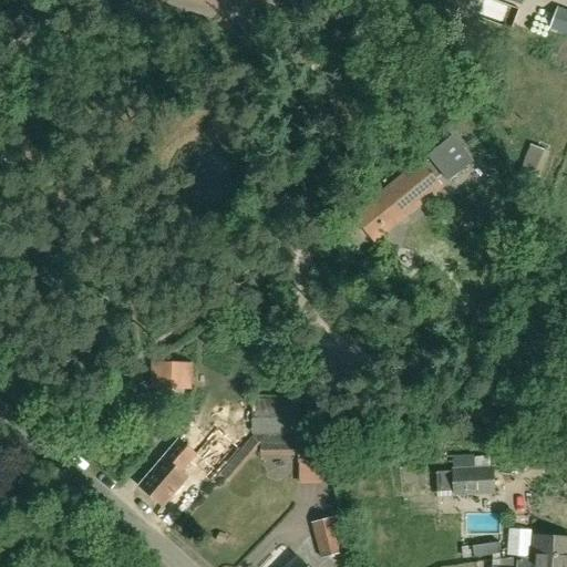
[(542,26),(550,29),(549,30),(566,37),(566,10),(558,8),(556,12),(523,0),(522,0),(514,24),(538,34),(542,26)]
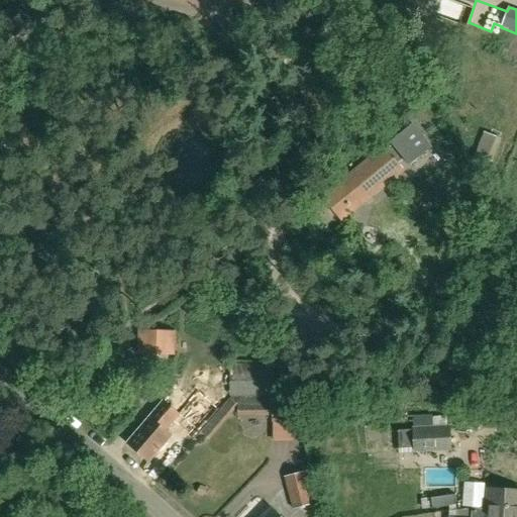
[(359,197),(365,203),(403,171),(398,165),(404,160),(410,166),(431,147),(412,124),(390,142),(393,145),(387,150),(384,147),(324,198),(343,221),(353,213),(348,206),(359,197)]
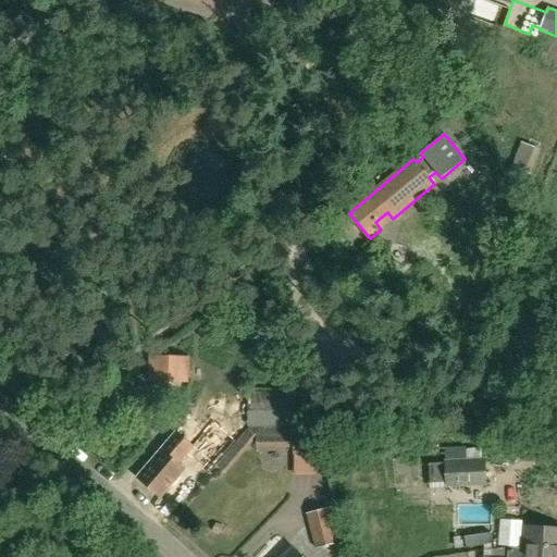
[(190,358),(149,356),(148,382),(189,383),(190,358)]
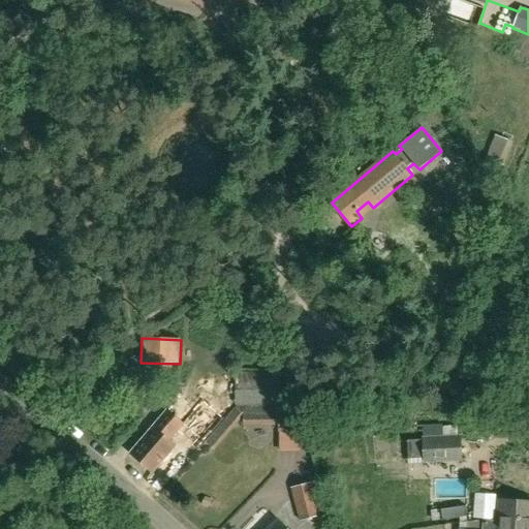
[(281,392),(281,372),(236,372),(236,392),(281,392)]
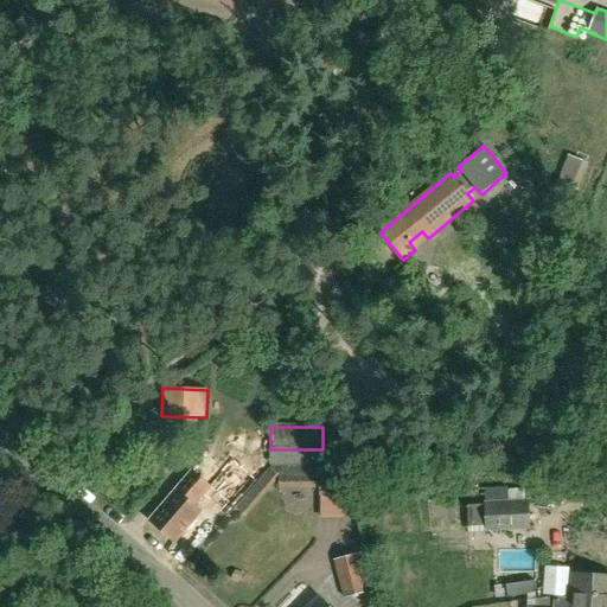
[(228,504),(250,478),(235,464),(212,490),(228,504)]
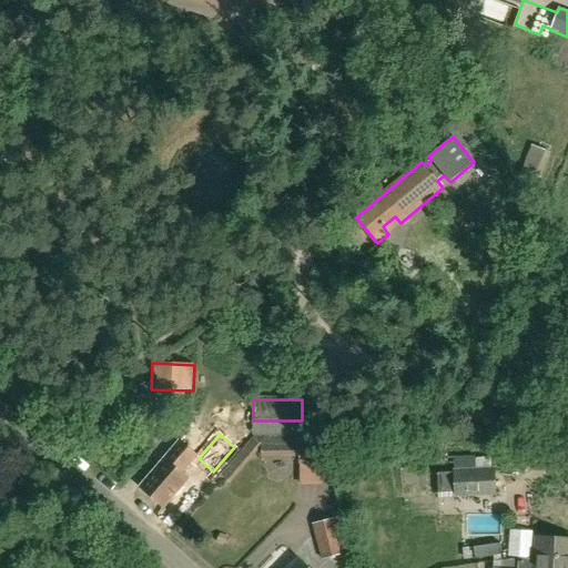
[(298,447),(298,435),(252,436),(221,475),(231,485),(263,447),(298,447)]
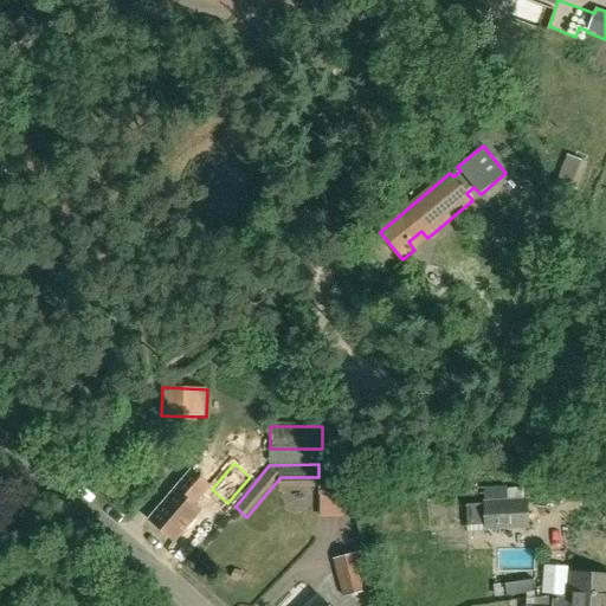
[(346,494),(345,466),(345,464),(318,464),(318,477),(318,496),(346,496),(346,494)]
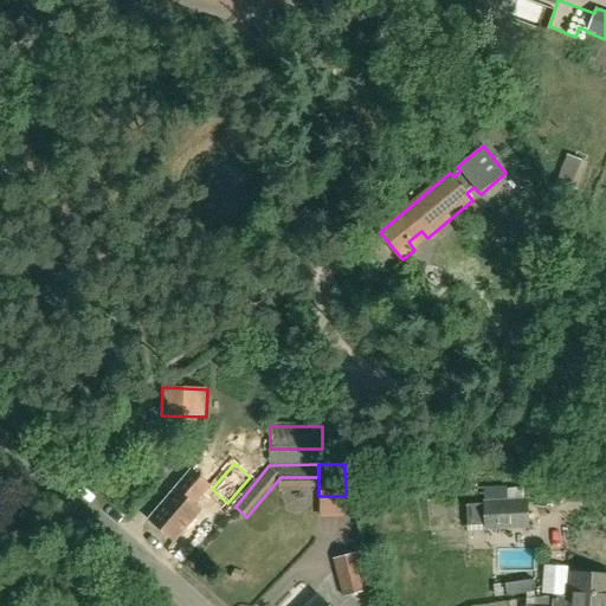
[(345,466),(346,494),(354,495),(354,466),(345,466)]
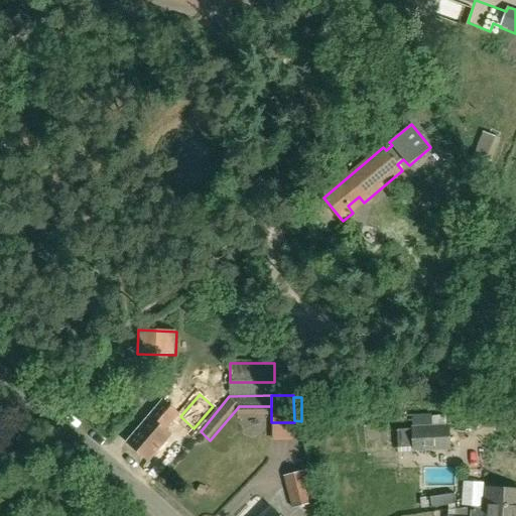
[(148,462),(170,435),(164,430),(178,414),(163,401),(127,442),(148,462)]
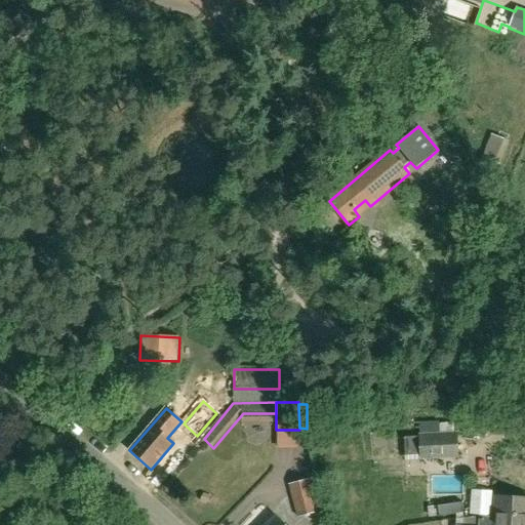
[(499,444),(499,433),(478,435),(479,446),(499,444)]
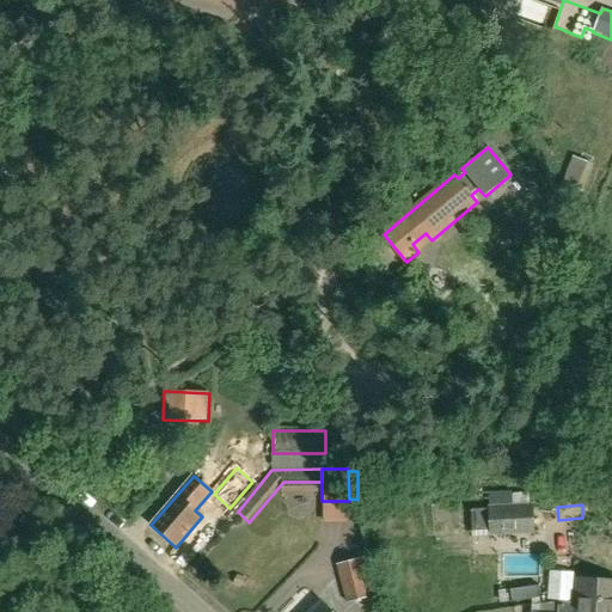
[(534,533),(533,506),(509,507),(471,508),(472,531),(490,530),(491,536),(534,533)]
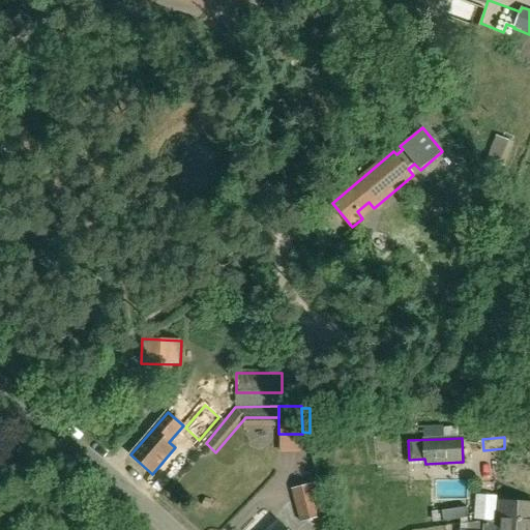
[(322,518),(314,483),(291,489),(300,523),(322,518)]
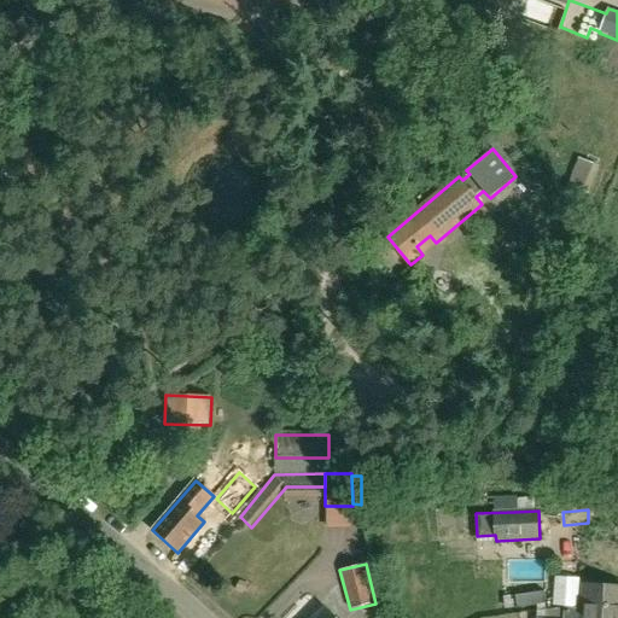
[(565,608),(564,617),(617,617),(617,586),(584,584),(583,610),(565,608)]
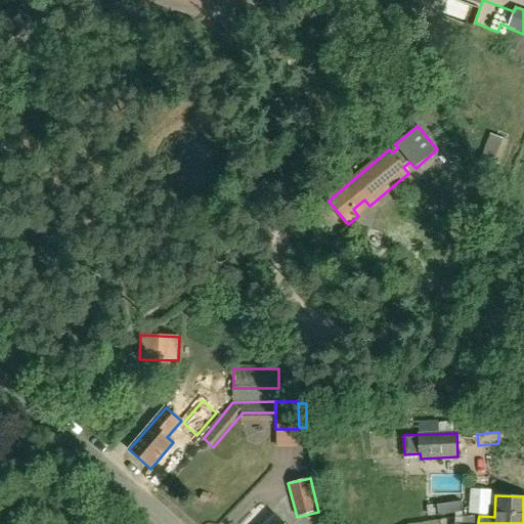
[(468,500),(434,507),(436,518),(470,511),(468,500)]
